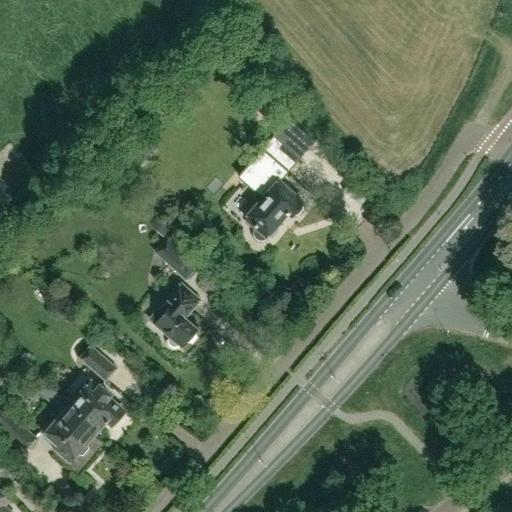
[(290,122),(266,101),(255,114),(278,135),(290,122)]
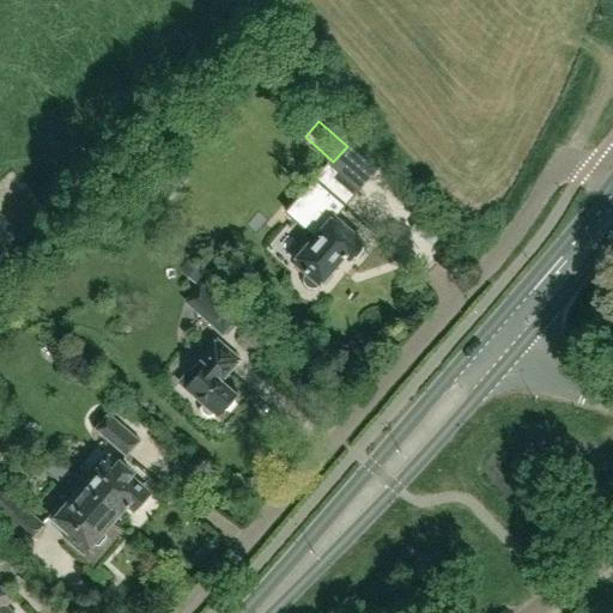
[(360,250),(359,246),(363,242),(333,217),(293,263),(305,273),(304,279),(307,285),(313,287),(319,286),(329,272),(328,271),(340,258),(341,260),(344,256),(347,260),(350,258),(353,258),(360,250)]
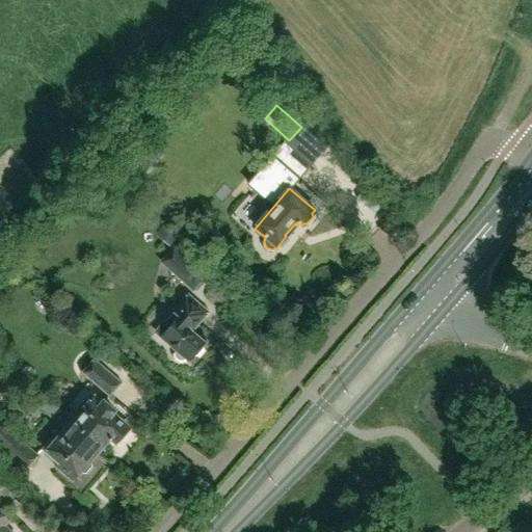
[(161,260),(182,280),(194,290),(208,275),(175,245),(161,260)]
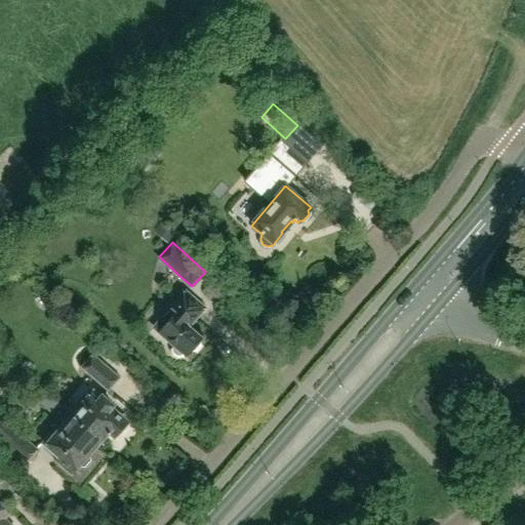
[(204,339),(189,326),(205,309),(187,291),(163,318),(161,317),(154,325),(175,345),(173,352),(178,356),(186,354),(188,356),(192,351),(195,350),(204,339)]
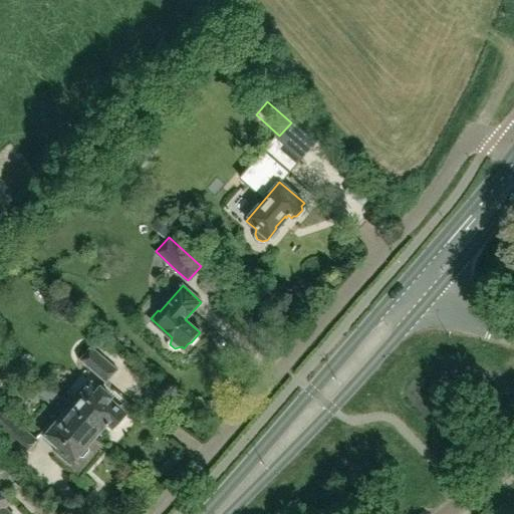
[(117,369),(93,347),(82,360),(106,382),(117,369)]
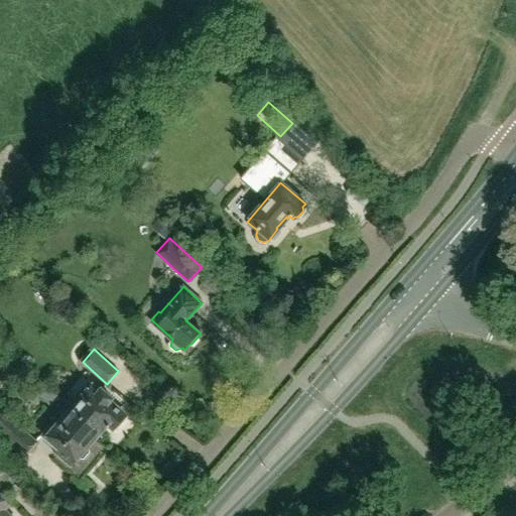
[(124,415),(109,401),(111,398),(94,383),(71,408),(68,406),(63,410),(95,438),(104,428),(110,426),(113,428),(124,415)]
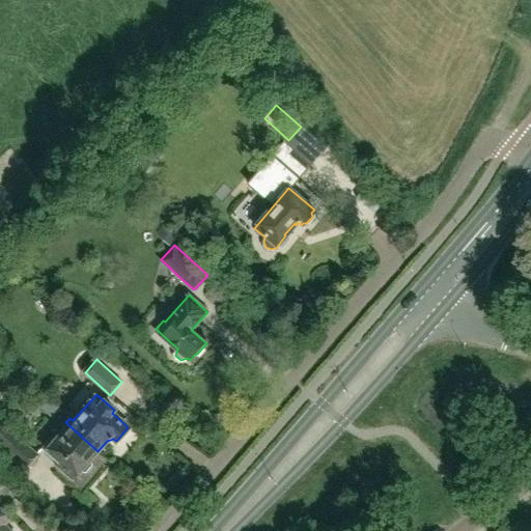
[(61,411),(44,395),(36,403),(54,419),(61,411)]
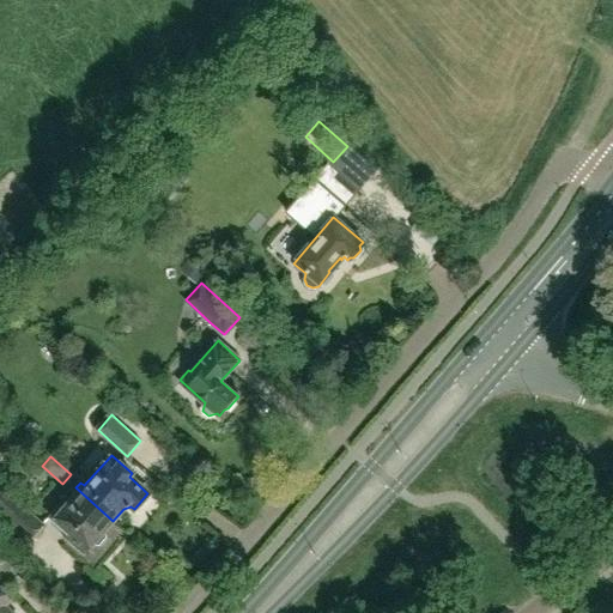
[(103,532),(113,521),(76,487),(50,516),(70,533),(66,536),(85,554),(91,546),(97,546),(105,536),(103,532)]
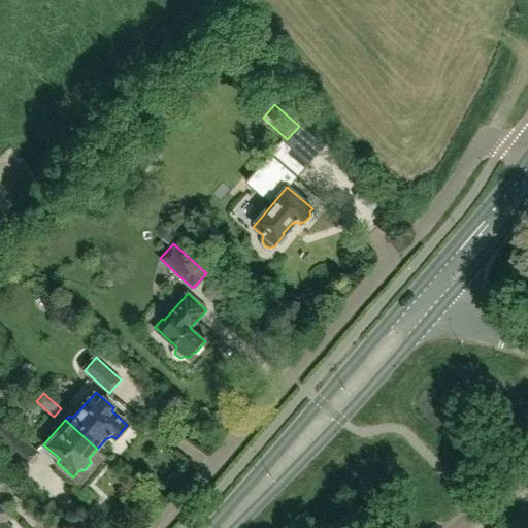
[(9,527),(4,522),(10,517),(0,505),(0,527),(9,527)]
